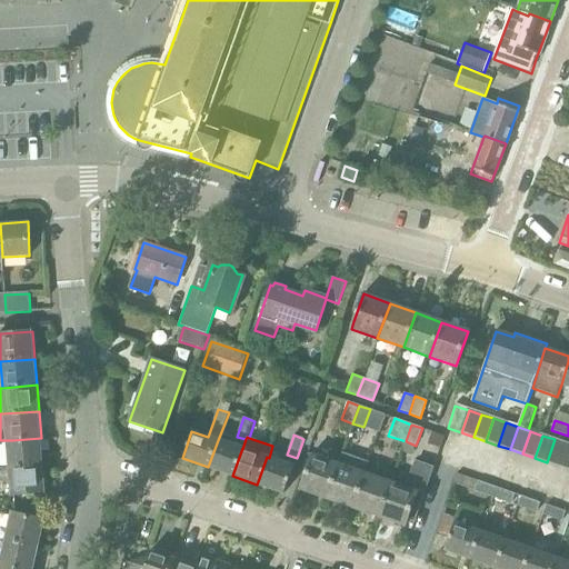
[(12,440),(7,440),(8,441),(10,467),(43,465),(41,438),(12,440)]
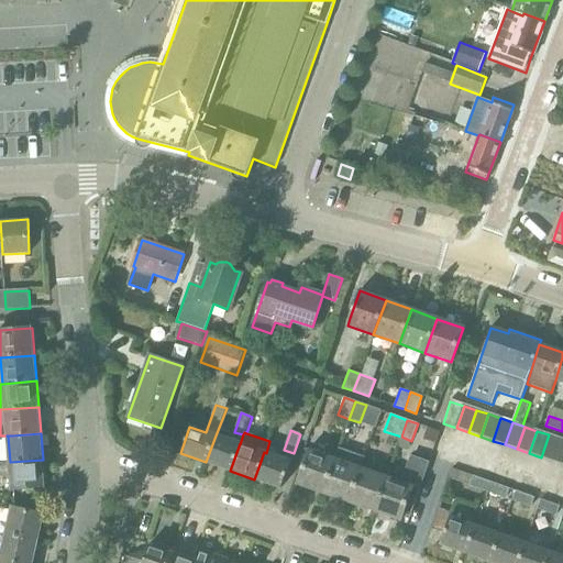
[(553,462),(561,439),(549,434),(541,457),(553,462)]
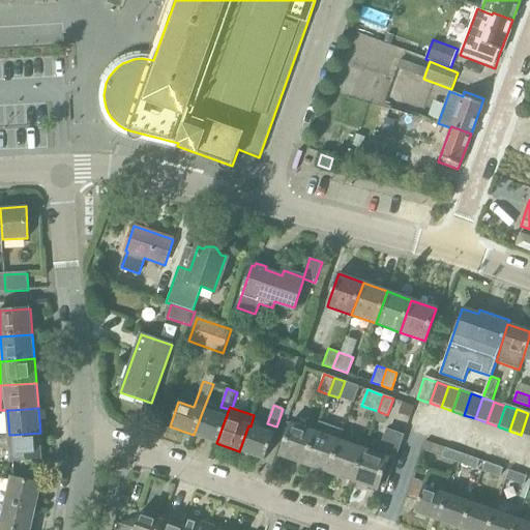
[(226,417),(203,410),(194,435),(216,443),(226,417)]
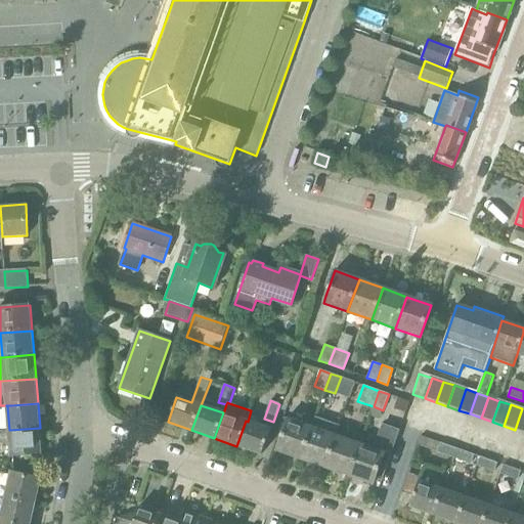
[(515,430),(523,433),(523,408),(522,408),(515,430)]
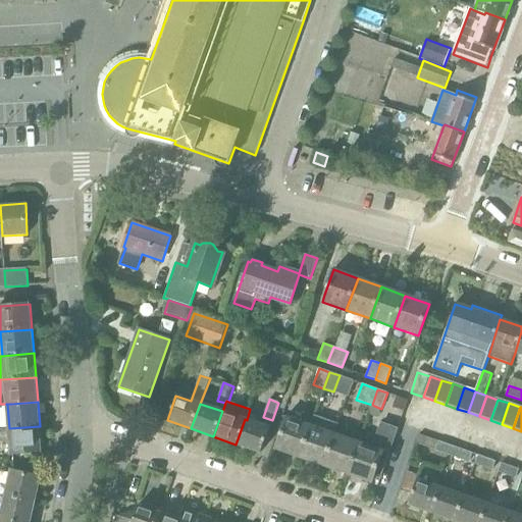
[(311,426),(310,426),(299,457),(323,466),(334,434),(335,435),(340,424),(314,415),(311,426)]
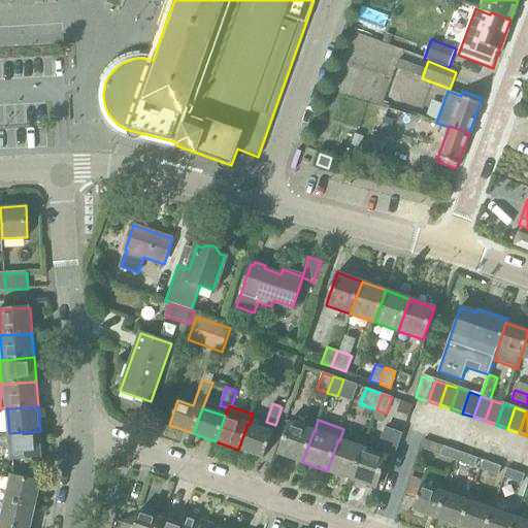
[(302,462),(314,431),(289,422),(277,453),(302,462)]
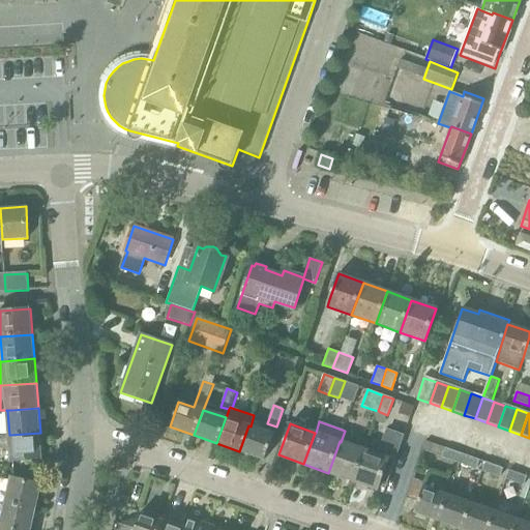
[(251,427),(248,425),(239,451),(263,460),(272,434),(264,431),(251,427)]
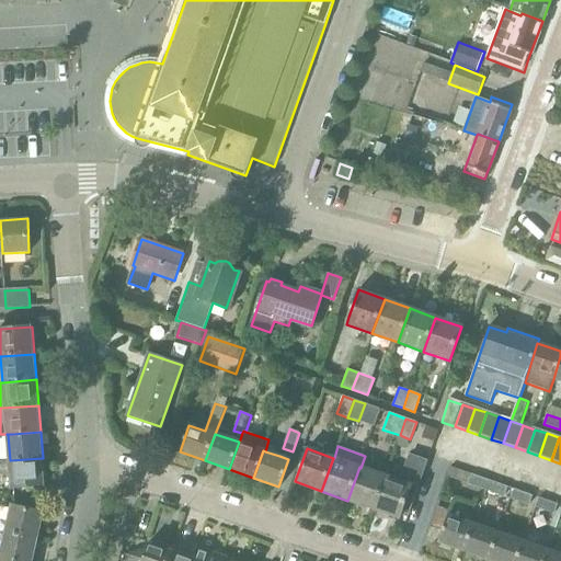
[(385,477),(373,510),(399,519),(410,490),(411,485),(418,489),(426,466),(427,461),(410,455),(409,459),(400,482),(385,477)]
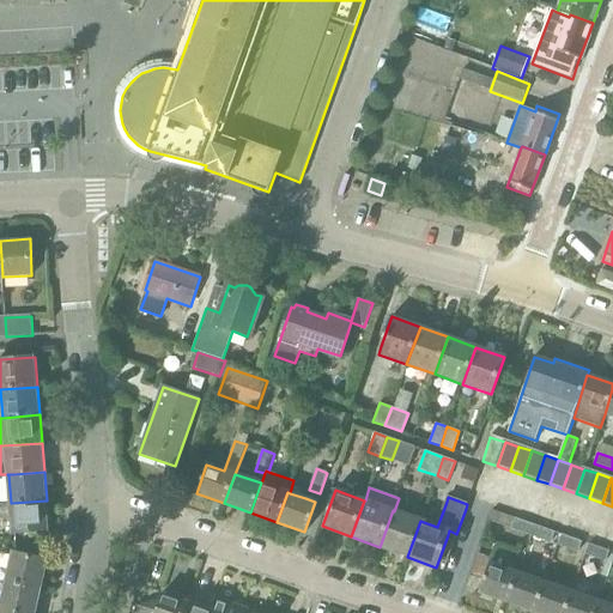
[(0,503),(0,519),(12,519),(13,532),(50,529),(47,501),(11,503),(0,503)]
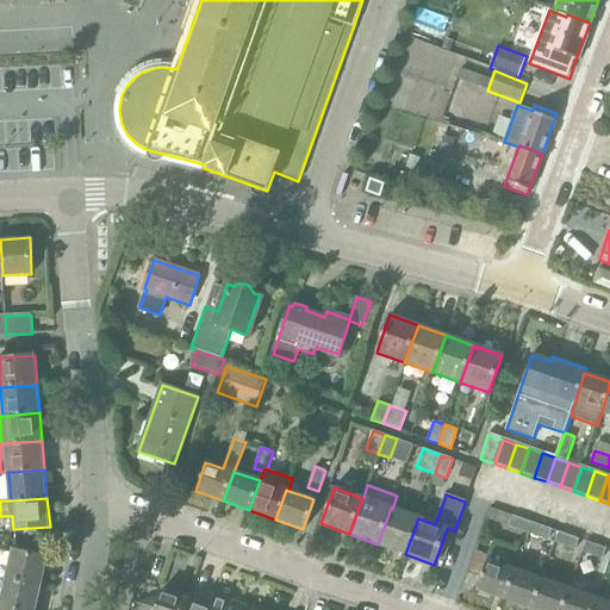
[(418,518),(392,509),(391,508),(378,545),(405,554),(418,518)]
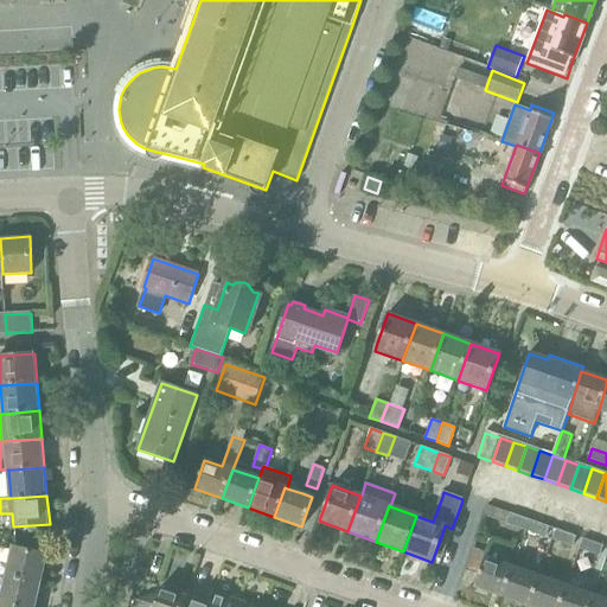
[(510,513),(506,523),(526,530),(530,521),(510,513)]
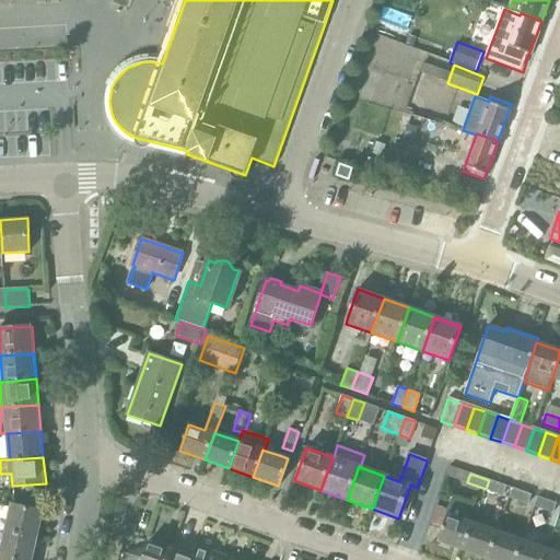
[(486,489),(504,496),(508,487),(489,480),(486,489)]
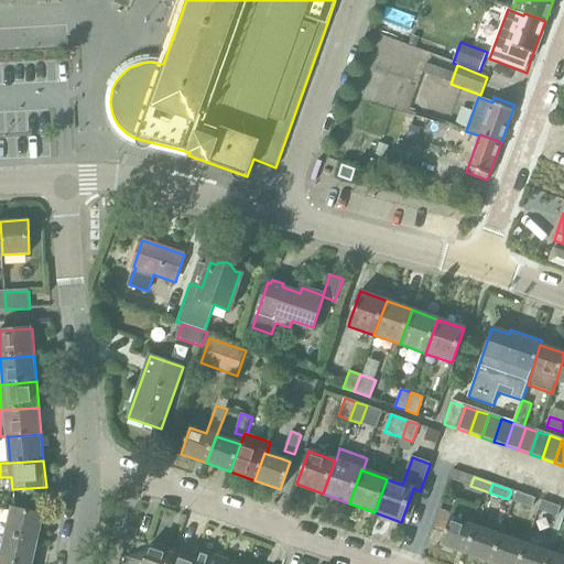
[(517,492),(513,501),(532,508),(535,499),(517,492)]
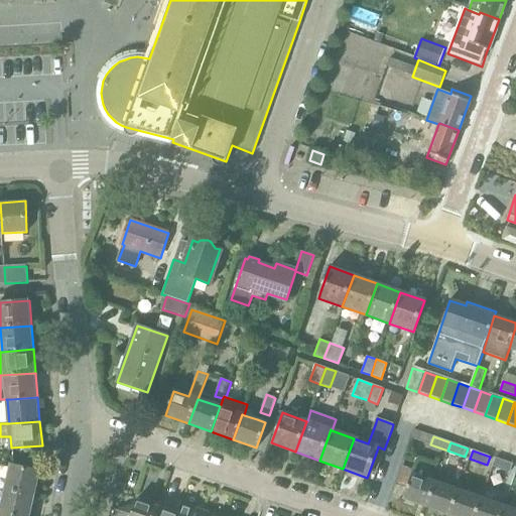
[(496,459),(493,467),(510,473),(513,465),(496,459)]
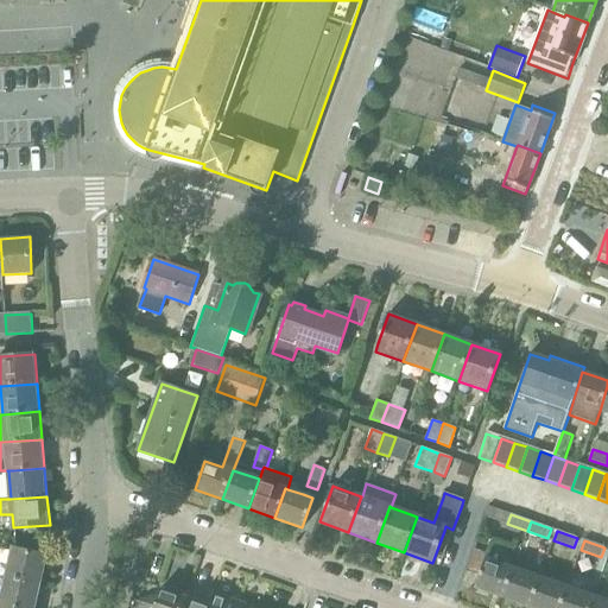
[(6,575),(42,583),(48,555),(12,546),(6,575)]
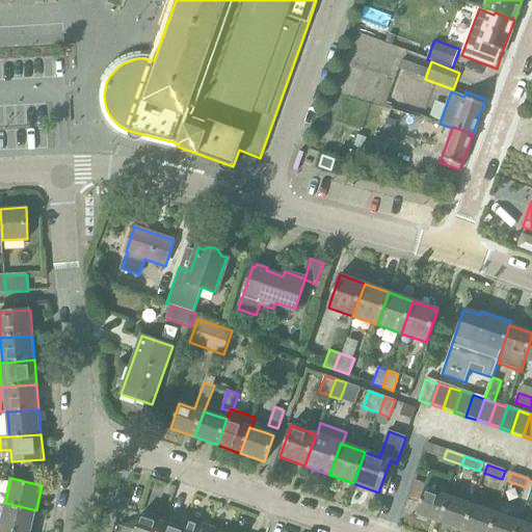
[(425,489),(417,514),(441,523),(449,498),(425,489)]
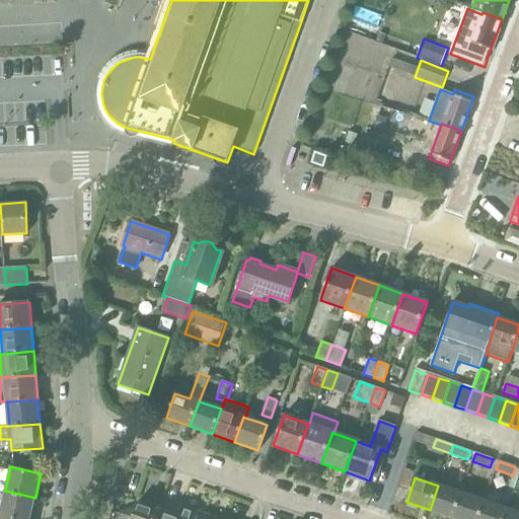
[(438,486),(430,510),(453,518),(461,494),(438,486)]
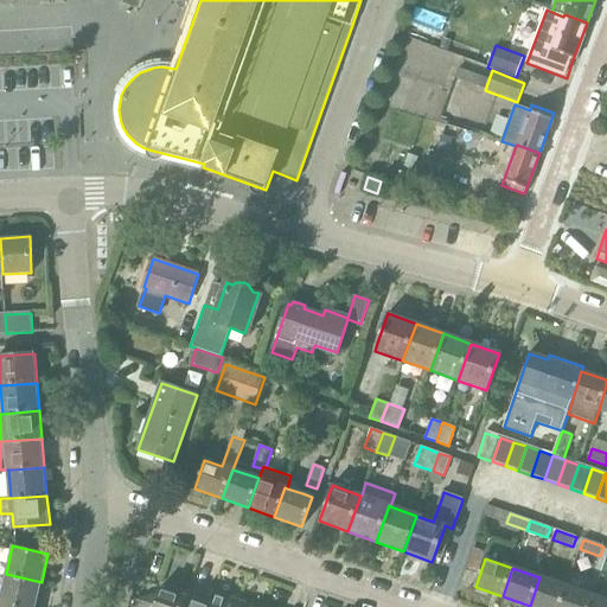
[(36,606),(42,582),(6,574),(0,601),(24,606),(36,606)]
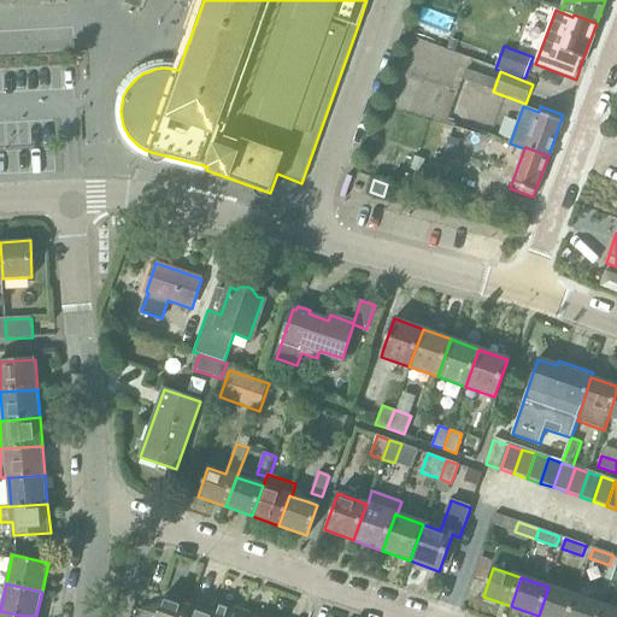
[(548,587),(539,616),(541,616),(568,616),(576,597),(548,587)]
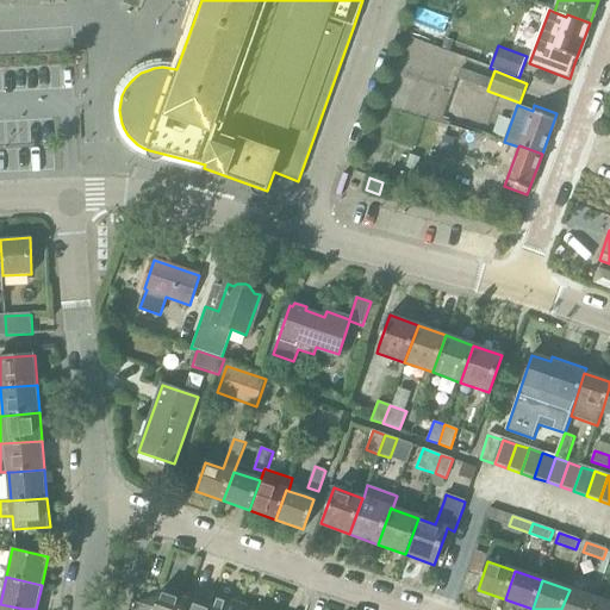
[(570,590),(561,609),(592,609),(596,598),(570,590)]
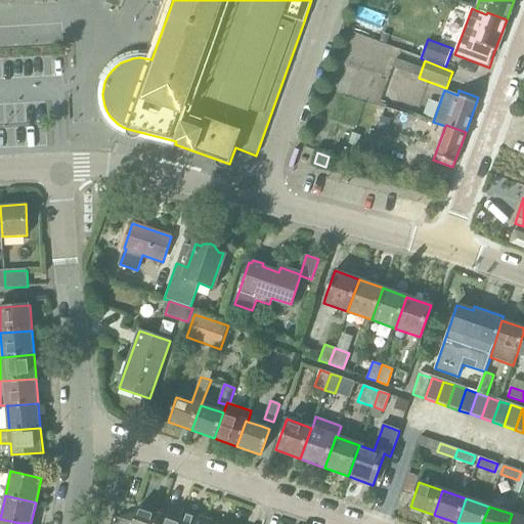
[(117,518),(114,523),(157,523),(161,515),(140,508),(134,523),(117,518)]
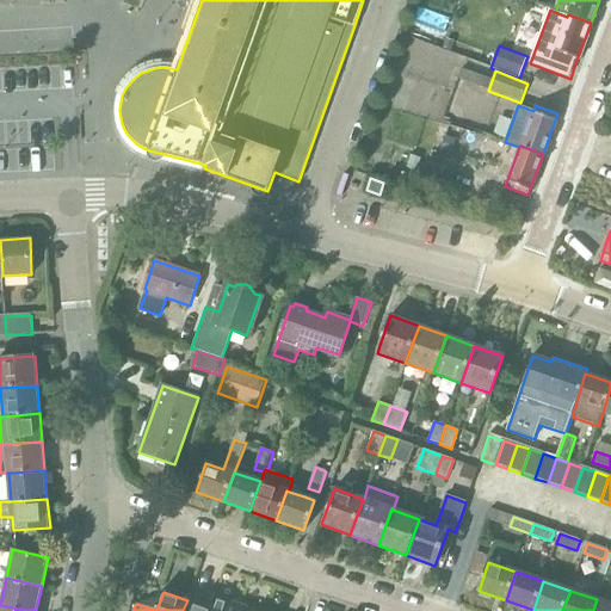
[(211,610),(239,610),(241,606),(216,597),(211,609),(213,610),(211,610)]
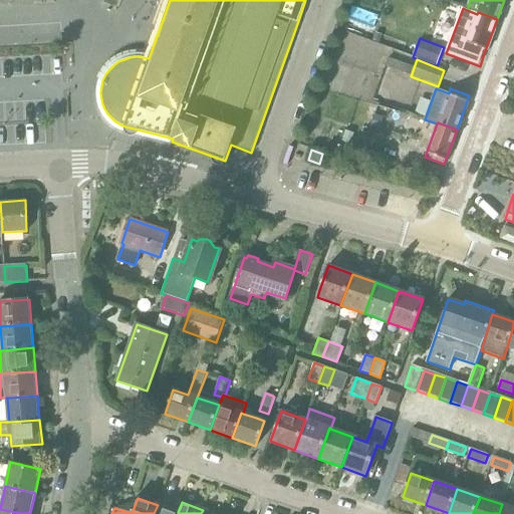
[(513,513),(513,508),(502,504),(499,513),(513,513)]
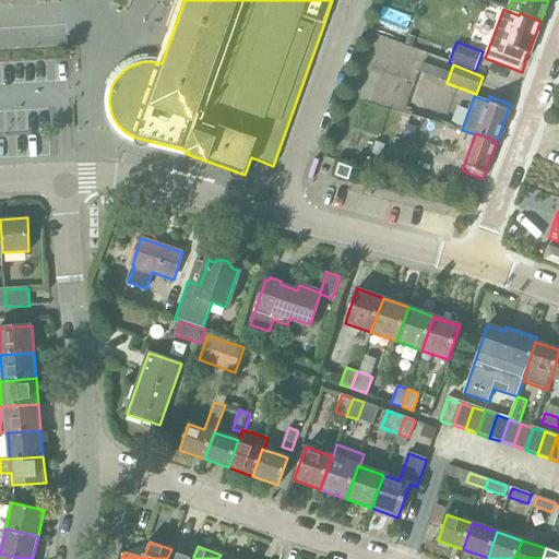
[(171,549),(167,558),(193,558),(194,558),(193,557),(171,549)]
